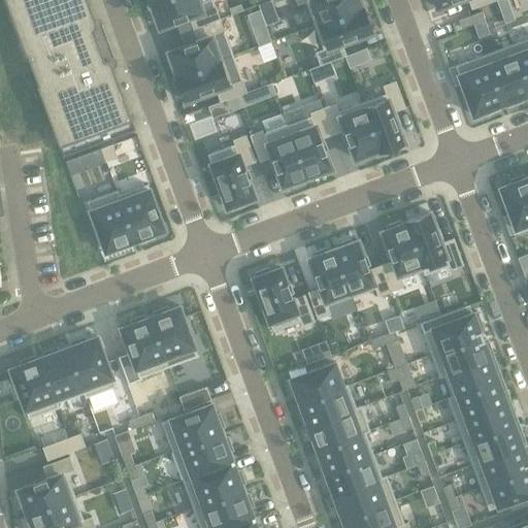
[(88,0),(5,0),(27,55),(28,55),(39,85),(37,85),(64,157),(136,130),(111,63),(111,62),(110,62),(110,61),(109,61),(108,60),(107,60),(106,60),(105,60),(104,60),(94,31),(95,30),(96,29),(97,28),(97,27),(97,26),(97,25),(97,24),(88,0)]
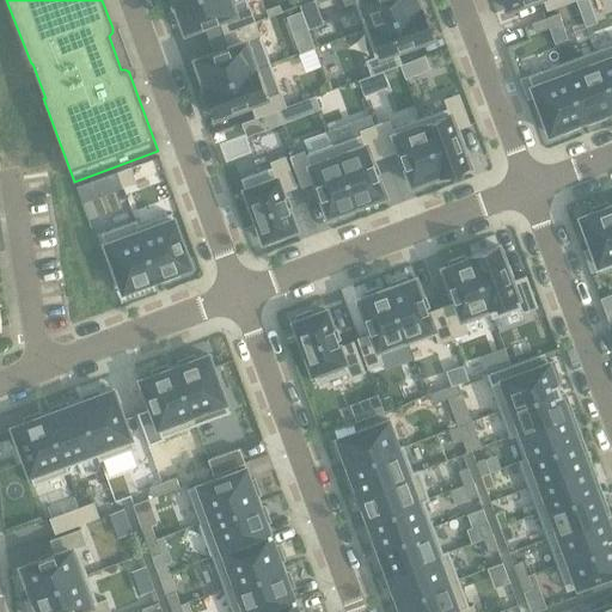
[(177,8),(173,11),(179,28),(183,26),(185,32),(203,26),(218,22),(218,20),(219,20),(225,34),(255,23),(246,0),(187,0),(173,5),(175,6),(176,6),(177,8)]
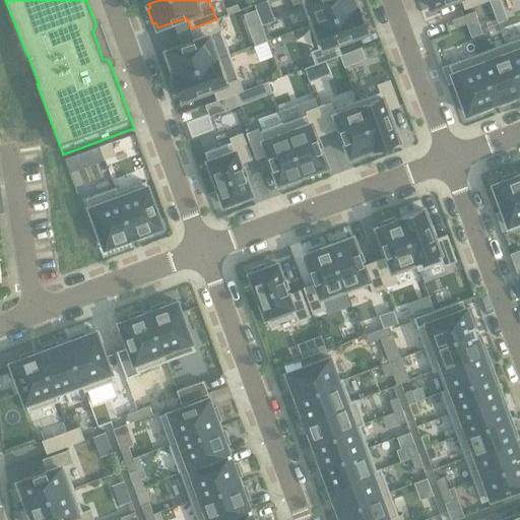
[(291,0),(294,5),(302,2),(310,25),(359,8),(358,7),(356,7),(355,4),(359,3),(358,0),(291,0)]
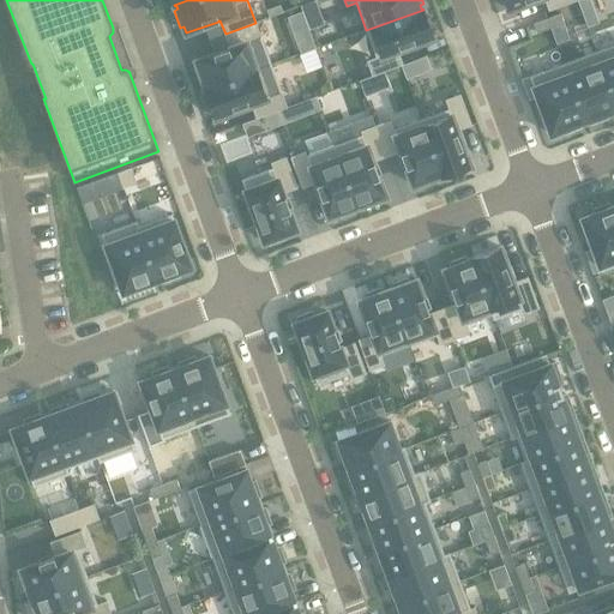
[(504,0),(509,10),(534,0),(545,0),(549,11),(578,0),(504,0)]
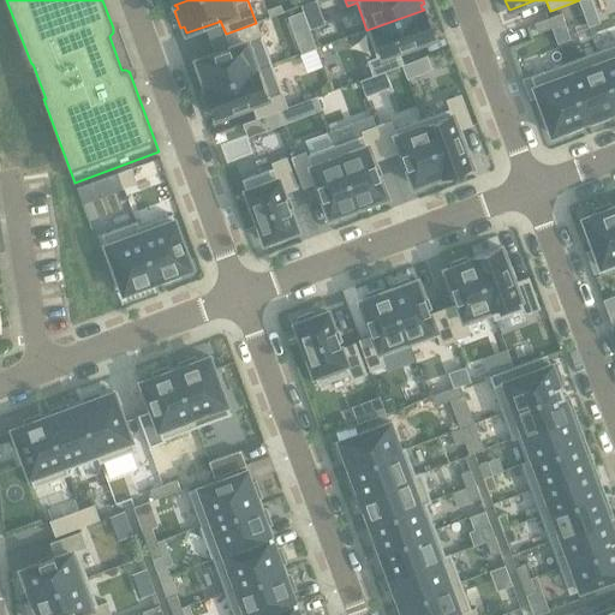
[(321,1),(290,11),(309,71),(326,66),(312,27),(327,23),(321,1)]
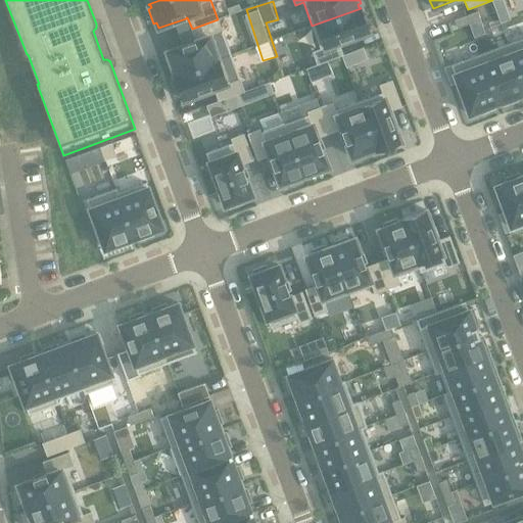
[(361,8),(312,26),(321,49),(313,52),(318,65),(343,55),(339,43),(369,32),(361,8)]
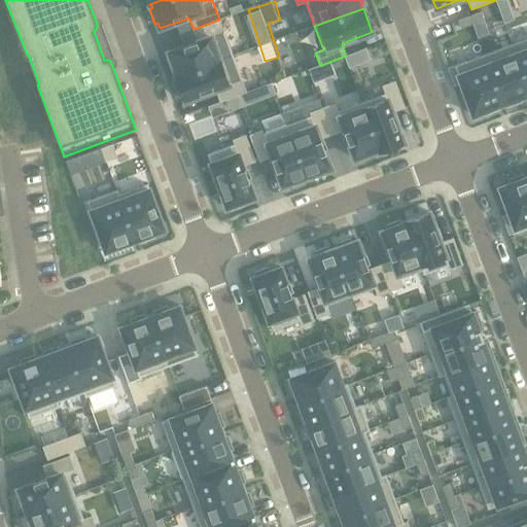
[(482,12),(469,16),(472,25),(485,21),(482,12)]
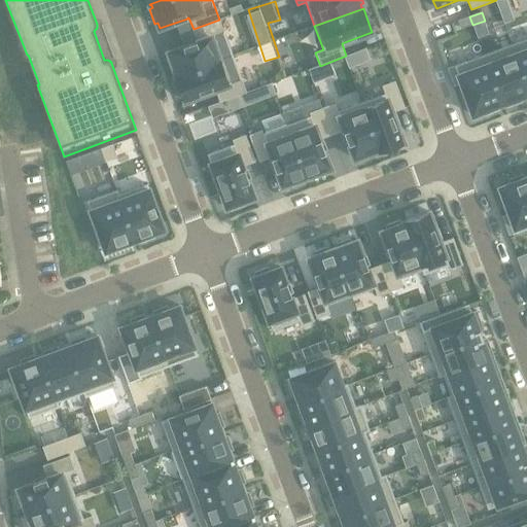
[(469,16),(458,21),(461,29),(472,25),(469,16)]
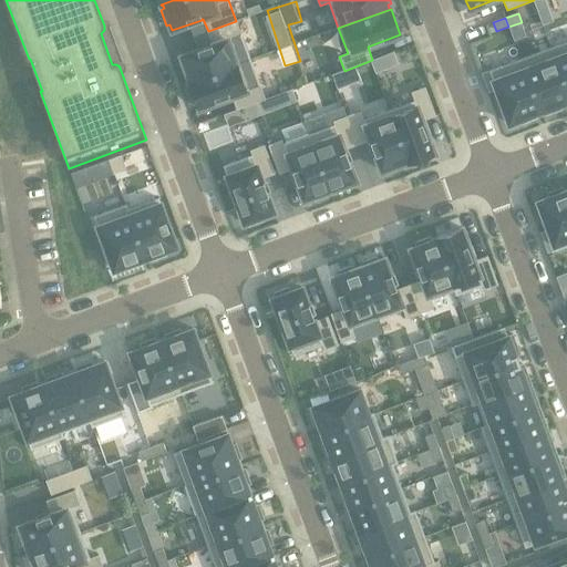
[(184,62),(181,64),(186,80),(189,78),(191,81),(189,82),(189,83),(250,60),(236,21),(208,31),(213,44),(212,45),(212,44),(197,50),(182,57),(184,62)]
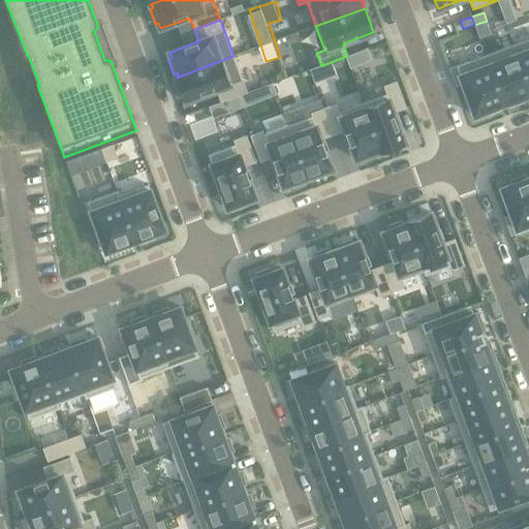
[(528,39),(515,44),(528,85),(528,39)]
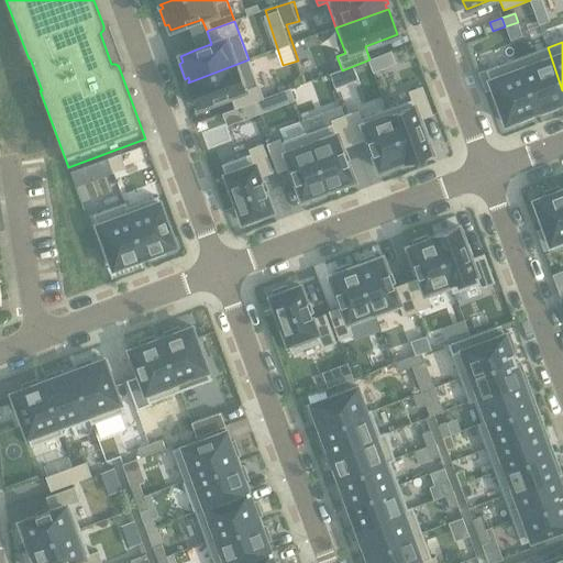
[(562,90),(548,47),(517,58),(537,112),(542,110),(543,114),(558,109),(556,105),(562,101),(562,90)]
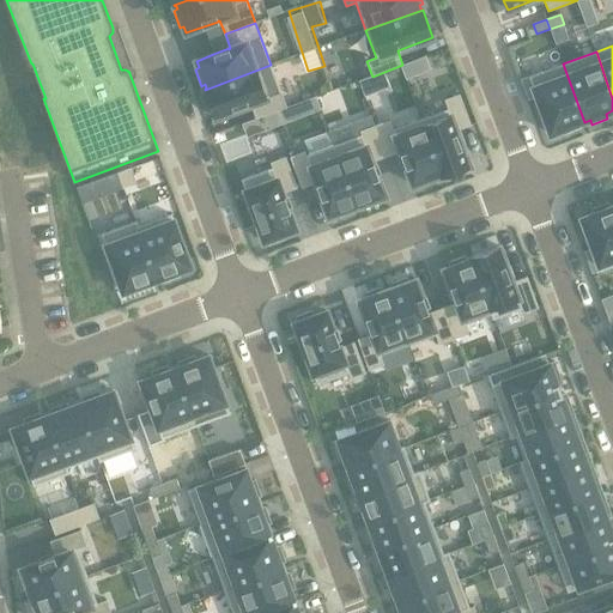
[(563,64),(529,77),(551,134),(563,129),(565,134),(581,128),(578,125),(584,122),(563,64)]
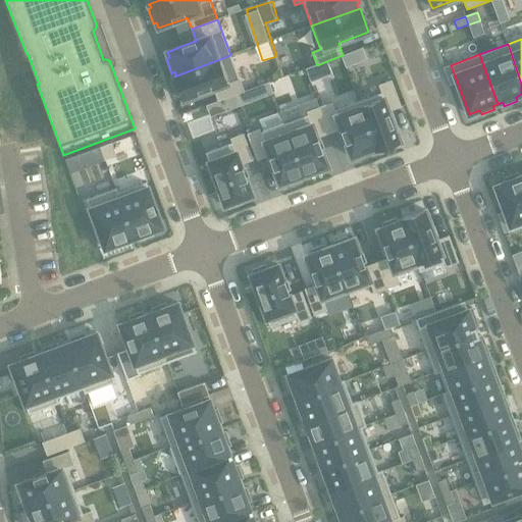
[(230,55),(174,76),(184,100),(213,89),(218,101),(244,92),(230,55)]
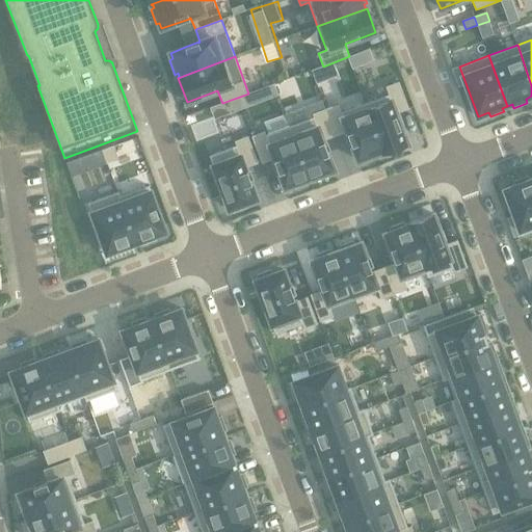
[(390,95),(365,104),(383,153),(407,143),(396,113),(408,109),(399,82),(387,87),(390,95)]
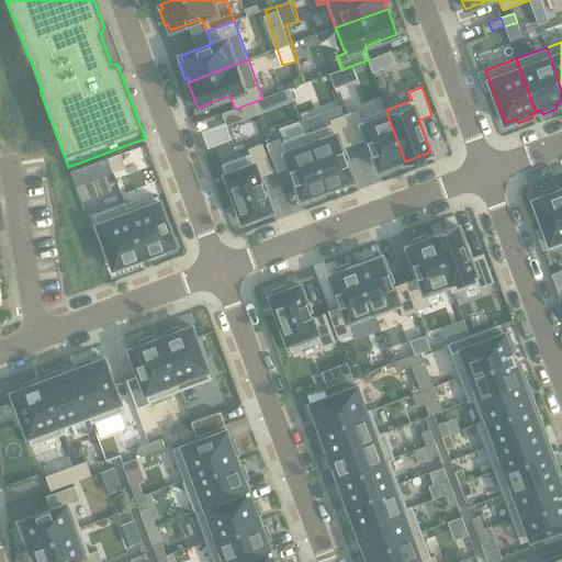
[(357,111),(344,115),(355,144),(367,138),(368,141),(372,154),(373,154),(379,170),(384,168),(386,171),(402,166),(401,161),(403,160),(404,161),(405,161),(385,110),(360,120),(357,111)]
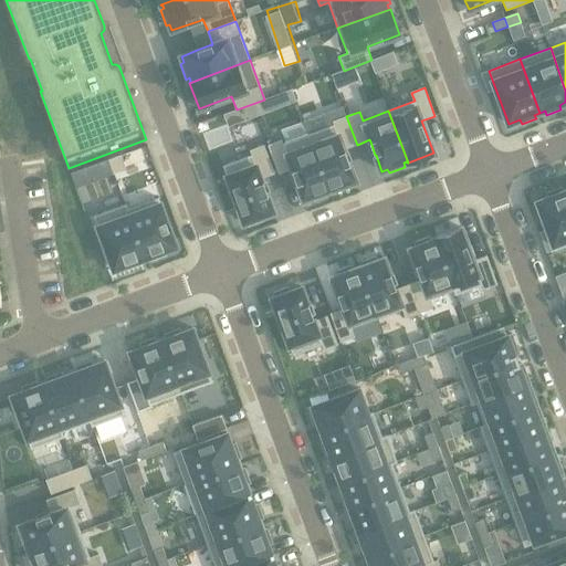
[(334,125),(308,135),(329,190),(334,189),(335,192),(350,187),(349,182),(355,180),(349,165),(345,150),(344,150),(344,149),(357,145),(346,116),(333,122),(334,125)]
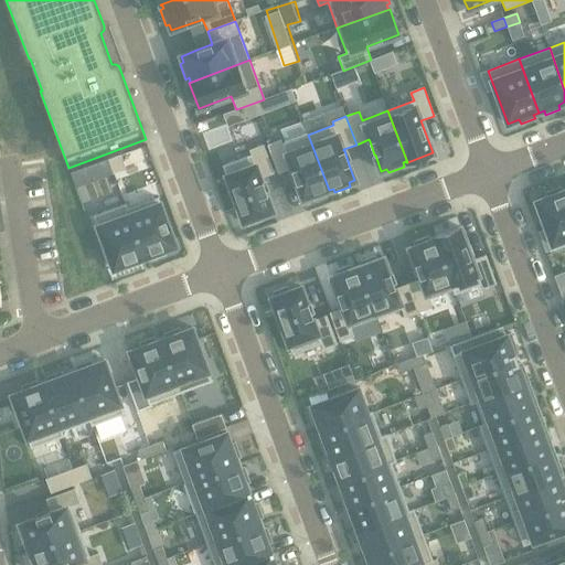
[(281,140),(268,145),(278,173),(291,168),(291,170),(297,183),(302,200),(309,198),(310,201),(326,195),(324,191),(329,190),(308,135),(283,144),(281,140)]
